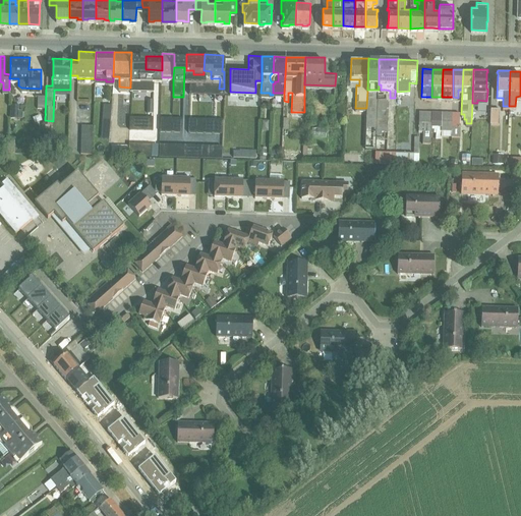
[(195,75),(195,89),(204,89),(204,75),(195,75)]
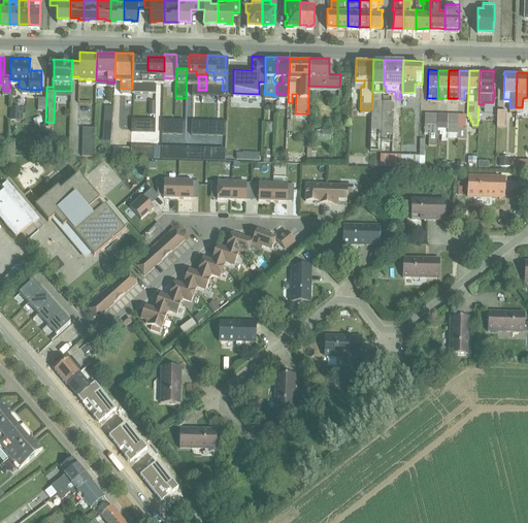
[(372,93),(371,109),(370,148),(381,148),(381,145),(384,93),(384,91),(372,91),(372,93)]
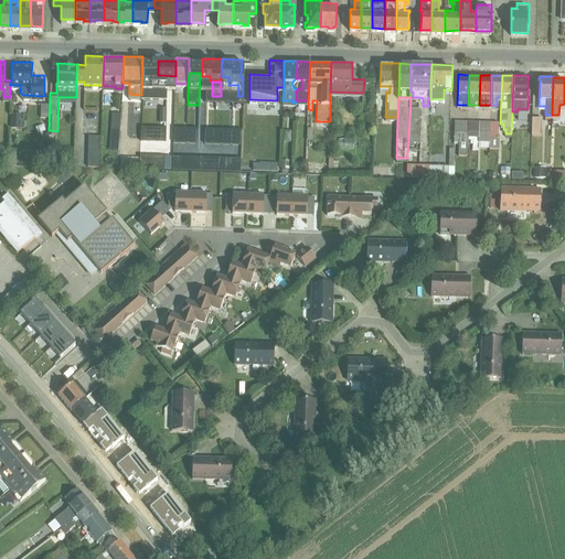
[(411,99),(407,156),(419,156),(422,106),(418,105),(418,99),(411,99)]
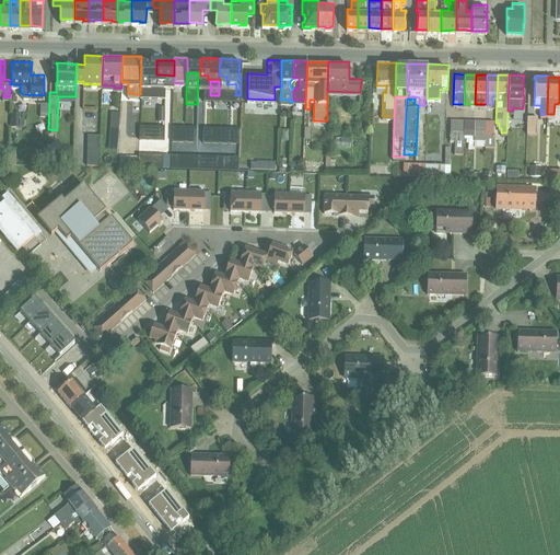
[(21,108),(11,108),(11,123),(20,123),(24,123),(24,115),(21,114),(21,108)]
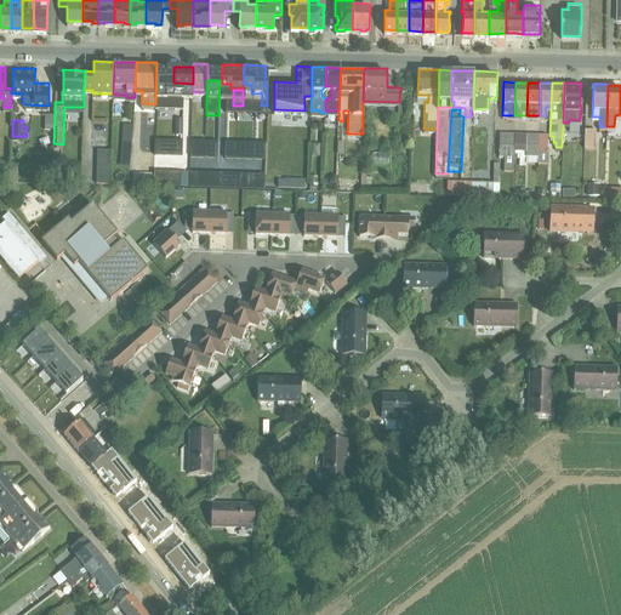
[(585,125),(585,131),(585,144),(596,144),(596,125),(585,125)]
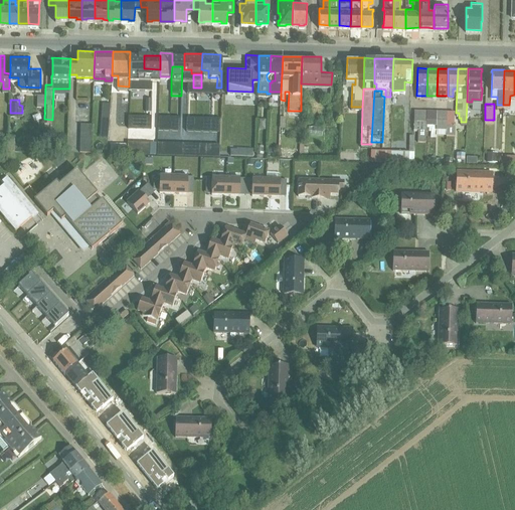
[(102,107),(101,125),(109,126),(110,108),(102,107)]
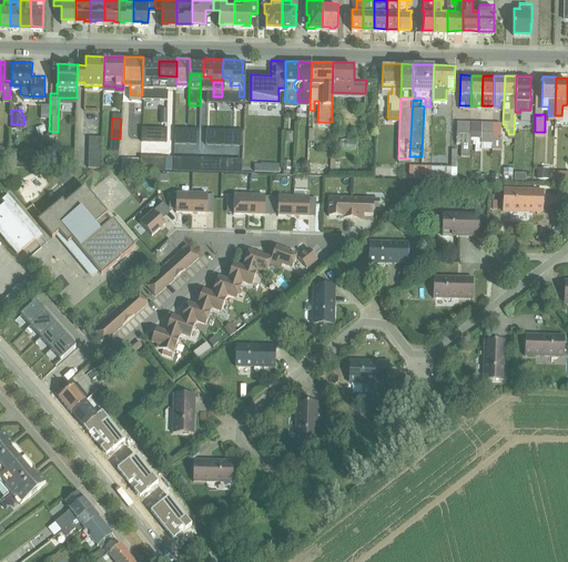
[(469,141),(470,118),(457,118),(456,141),(462,141),(462,152),(469,152),(469,141)]
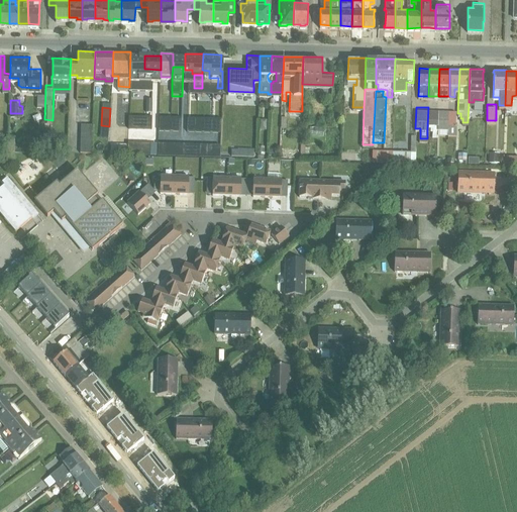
[(428,107),(427,128),(433,128),(432,134),(437,134),(437,132),(438,108),(428,107)]
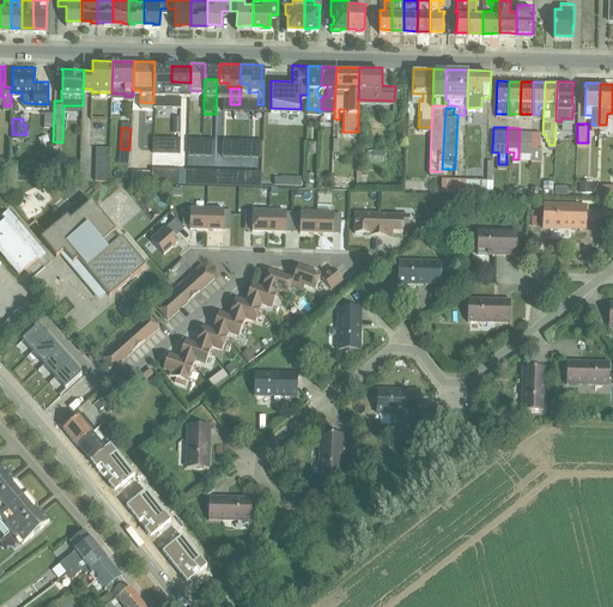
[(520,128),(519,157),(532,157),(532,128),(520,128)]
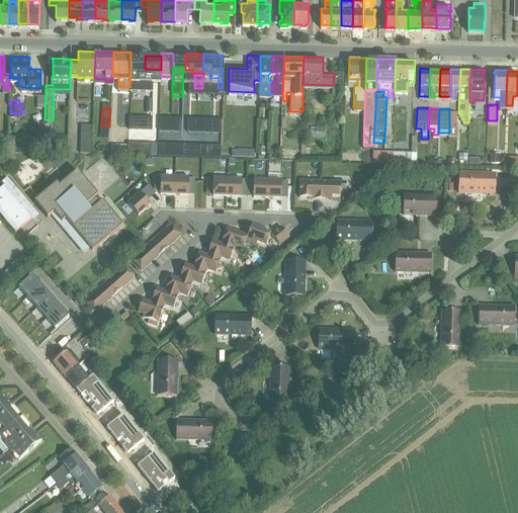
[(449,108),(449,133),(458,133),(458,123),(457,123),(457,108),(449,108)]
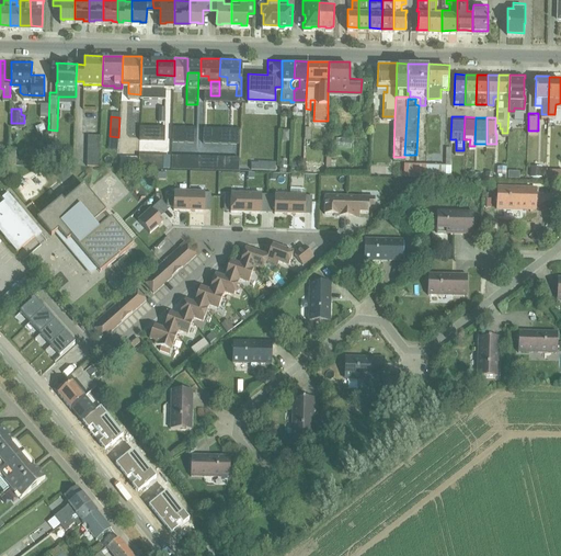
[(134,118),(134,133),(159,134),(160,120),(134,118)]
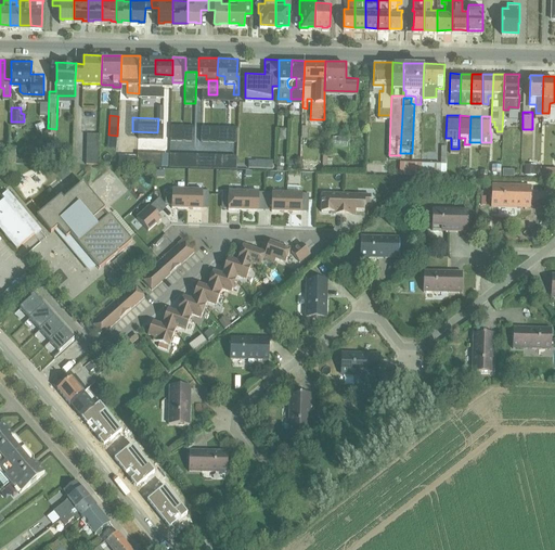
[(87,130),(87,161),(98,161),(99,130),(87,130)]
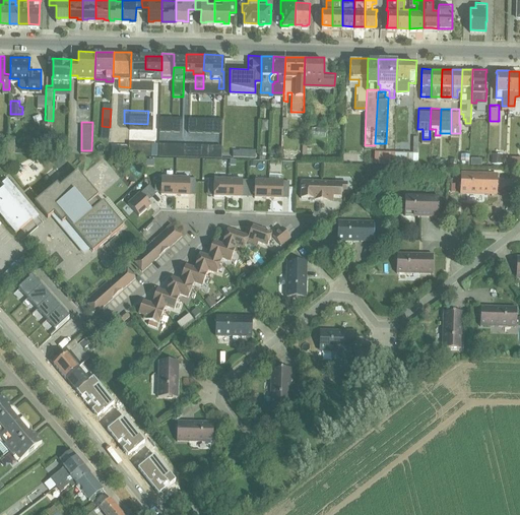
[(311,123),(311,133),(326,133),(326,124),(311,123)]
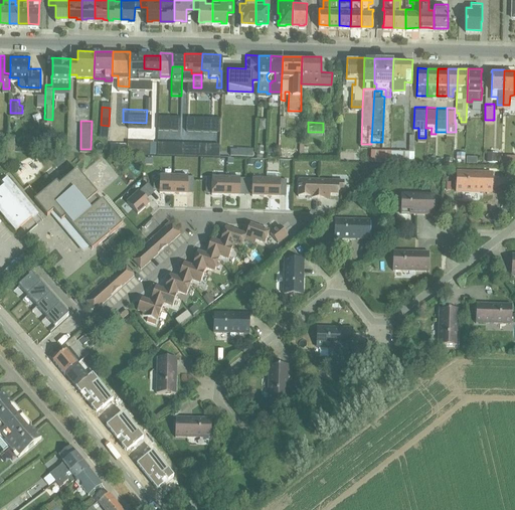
[(8,132),(7,147),(15,147),(15,133),(8,132)]
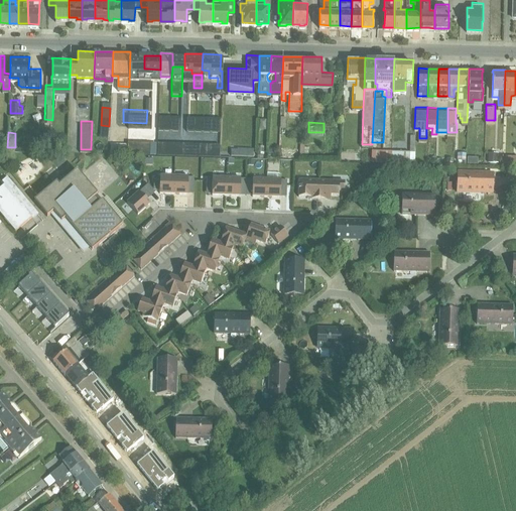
[(391,147),(391,159),(410,159),(410,158),(415,158),(416,132),(410,132),(410,148),(391,147)]
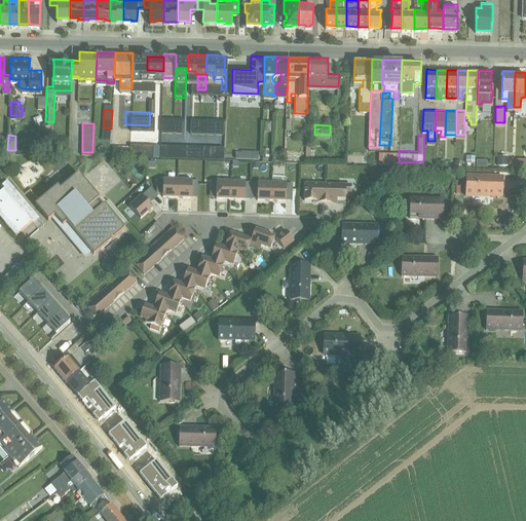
[(28,137),(28,147),(42,147),(42,137),(28,137)]
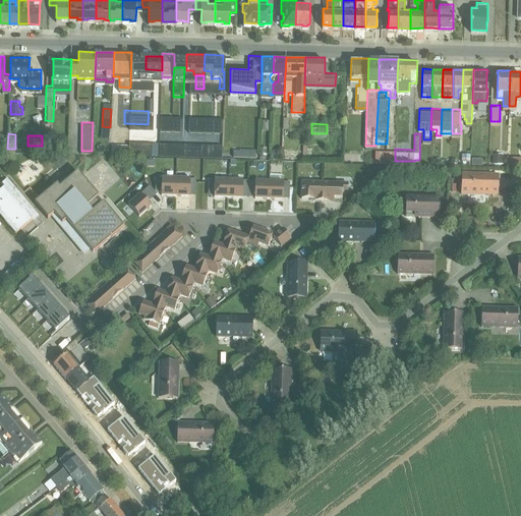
[(112,140),(111,153),(127,152),(128,152),(129,141),(128,141),(112,140)]
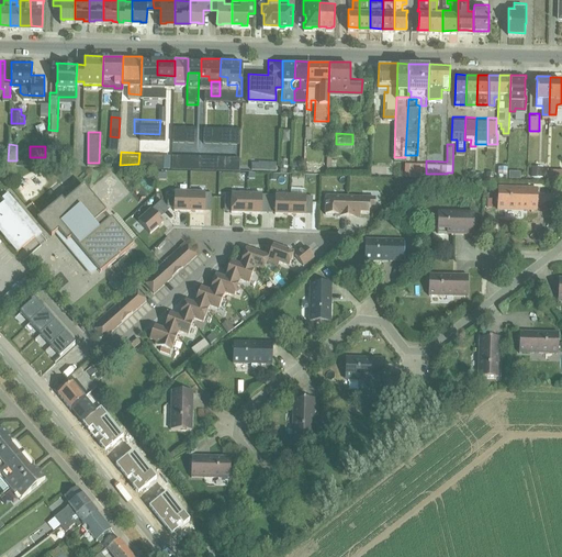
[(327,152),(326,165),(330,166),(330,164),(336,164),(336,156),(332,156),(332,152),(327,152)]
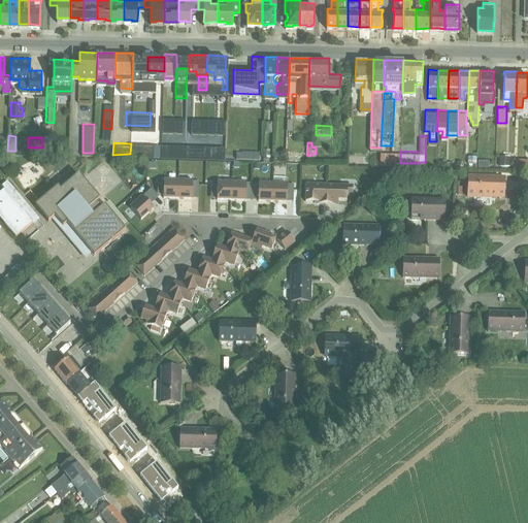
[(400,163),(400,151),(381,151),(381,162),(400,163)]
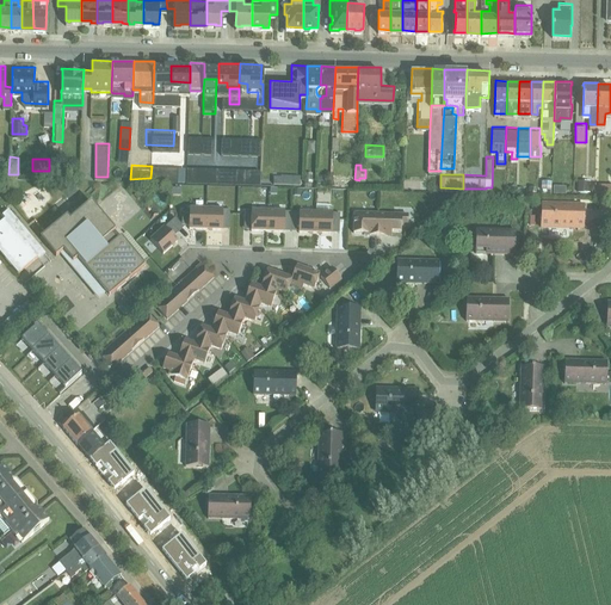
[(590,177),(578,176),(578,187),(590,187),(590,177)]
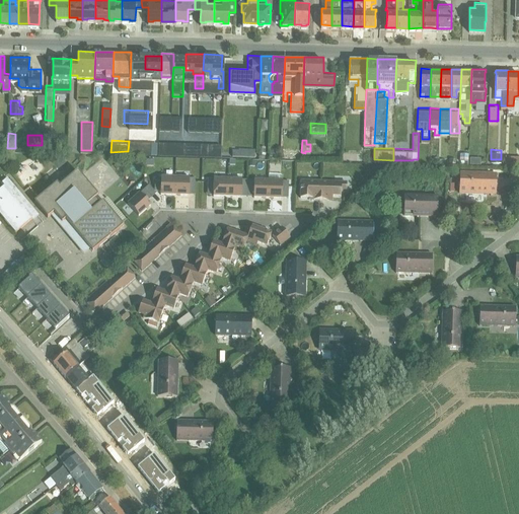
[(460,150),(460,157),(461,157),(461,162),(468,162),(468,150),(460,150)]
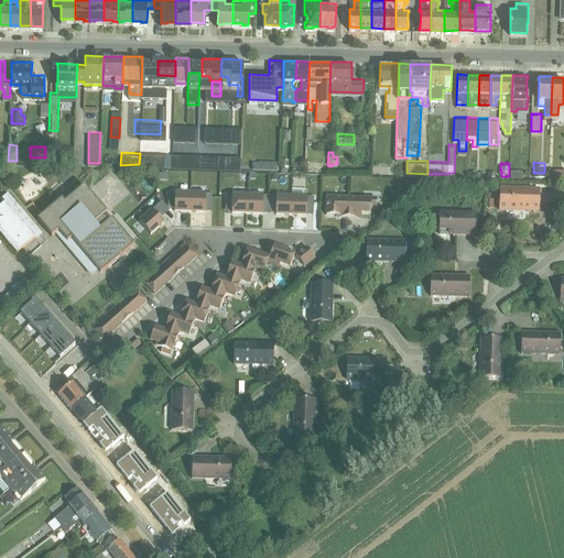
[(563,166),(550,166),(549,176),(563,176),(563,166)]
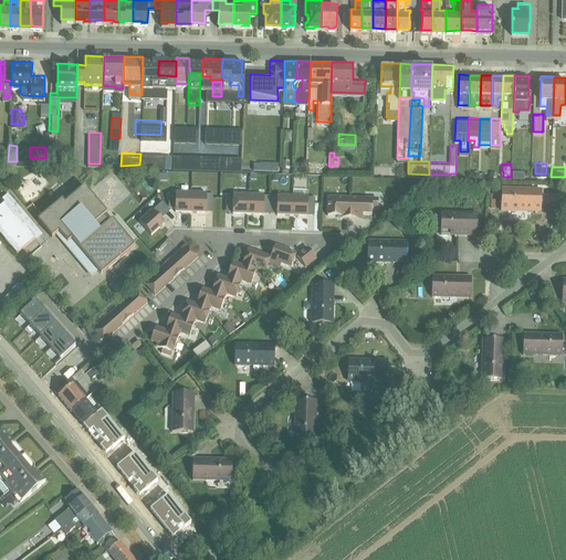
[(132,239),(113,215),(109,218),(104,212),(107,209),(85,182),(65,199),(62,196),(38,217),(52,233),(55,231),(59,229),(67,239),(72,235),(98,266),(101,271),(135,242),(132,239)]
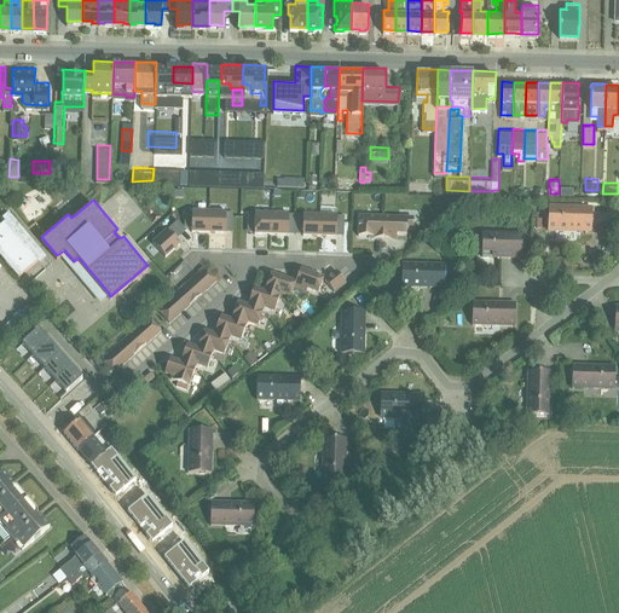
[(549,202),(548,225),(591,227),(593,203),(549,202)]
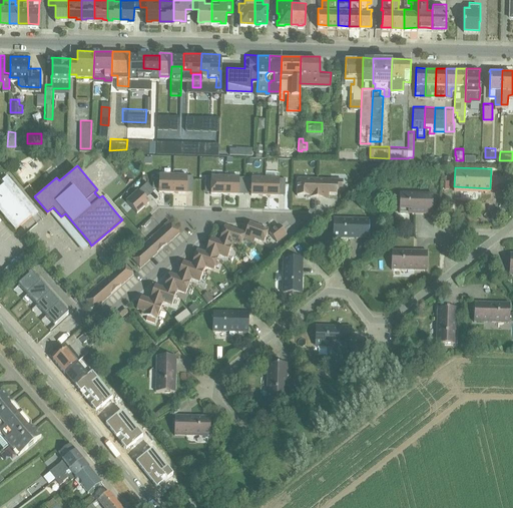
[(152,185),(156,185),(158,185),(158,188),(172,189),(173,170),(159,170),(159,172),(153,171),(152,185)]
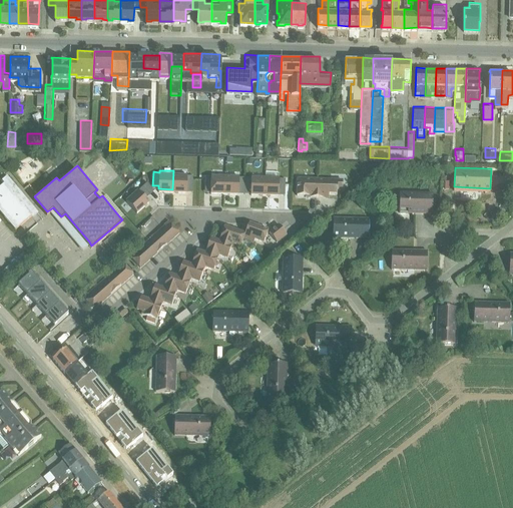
[(173,170),(172,189),(186,189),(186,188),(187,177),(193,177),(193,172),(187,172),(187,171),(173,170)]
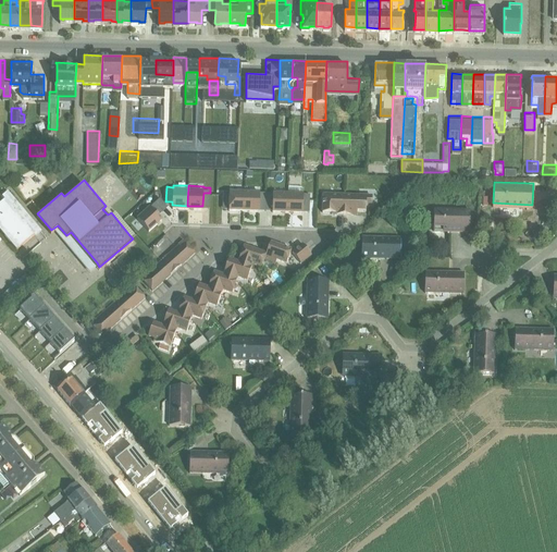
[(4,197),(0,200),(0,227),(16,247),(35,232),(36,233),(41,228),(8,187),(1,193),(4,197)]
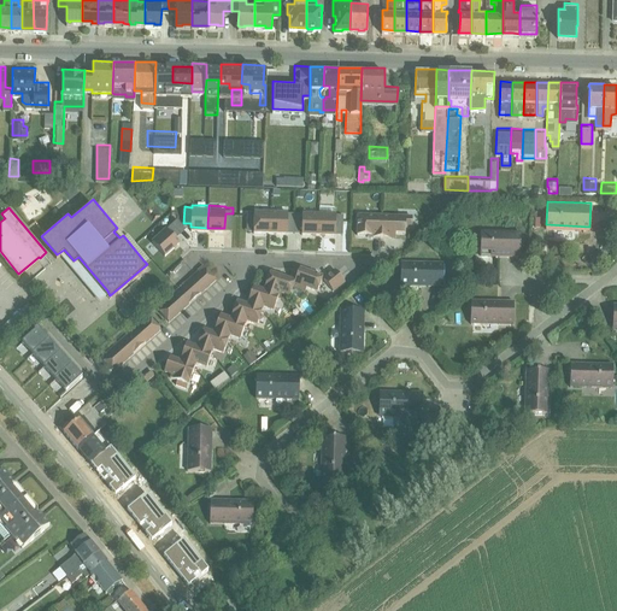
[(254,215),(253,228),(253,229),(270,230),(271,207),(254,207),(247,207),(247,213),(254,215)]
